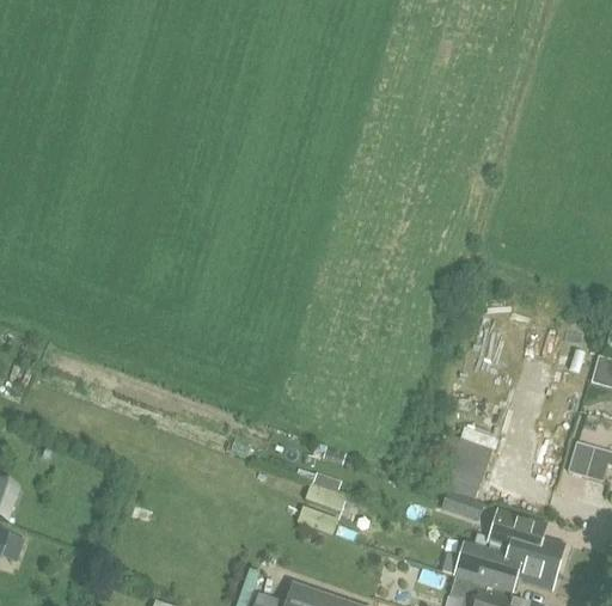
[(586,475),(594,446),(577,441),(569,470),(586,475)]
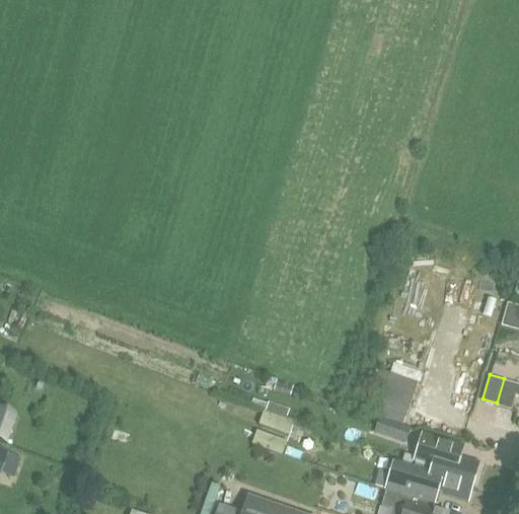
[(518,382),(504,378),(497,402),(510,407),(514,393),(518,394),(518,382)]
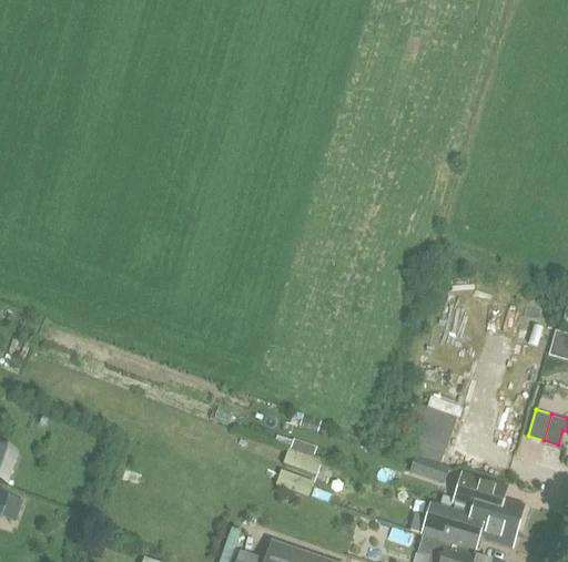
[(292,438),(288,448),(313,456),(316,446),(292,438)]
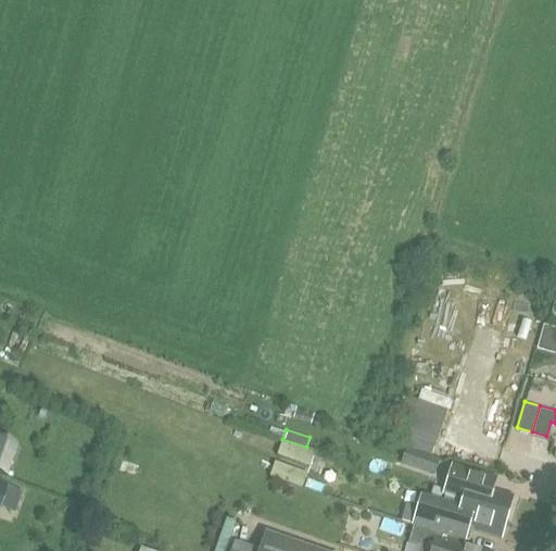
[(0,467),(21,475),(27,458),(29,452),(14,447),(16,440),(0,434),(0,467)]
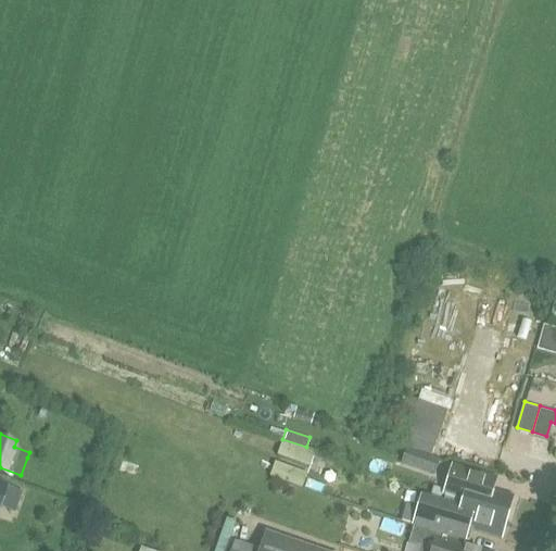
[(308,464),(314,450),(306,447),(282,439),(281,439),(276,453),(308,464)]
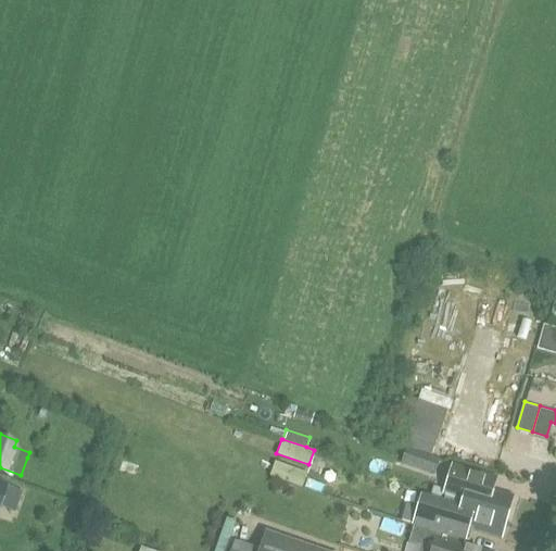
[(405,446),(401,461),(433,473),(439,456),(405,446)]
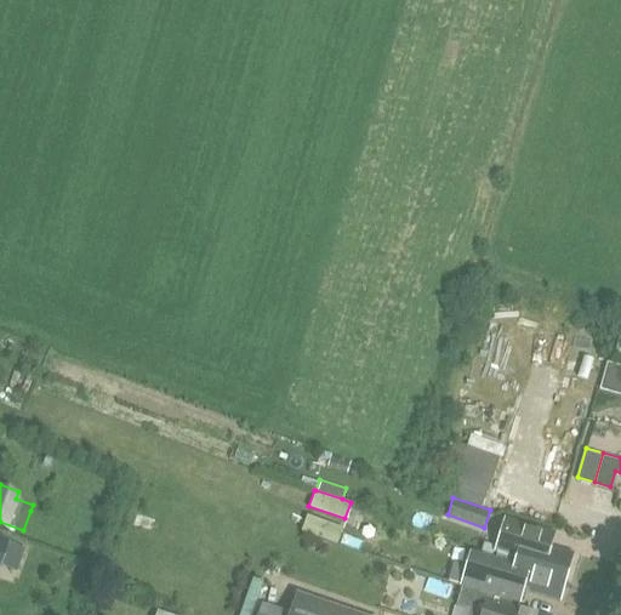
[(567,576),(573,550),(531,537),(535,524),(507,516),(497,551),(542,563),(540,568),(567,576)]
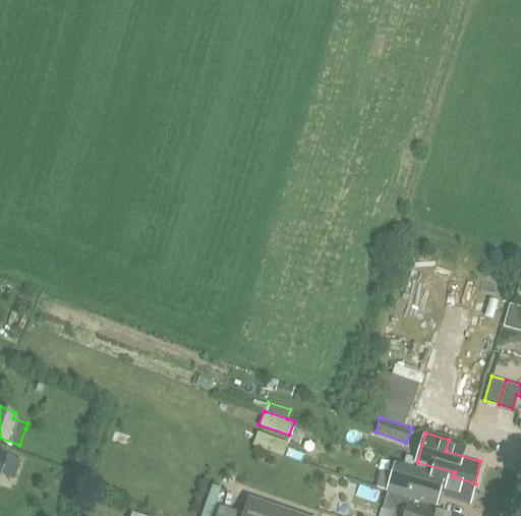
[(405,453),(403,461),(412,464),(414,456),(405,453)]
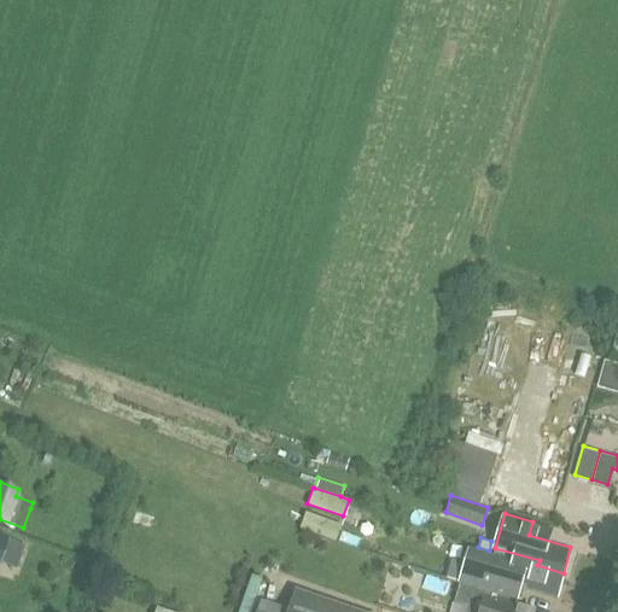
[(459,581),(490,589),(503,593),(507,580),(524,584),(558,594),(564,573),(537,565),(540,560),(495,548),(494,553),(489,551),(478,547),(470,543),(465,560),(459,581)]
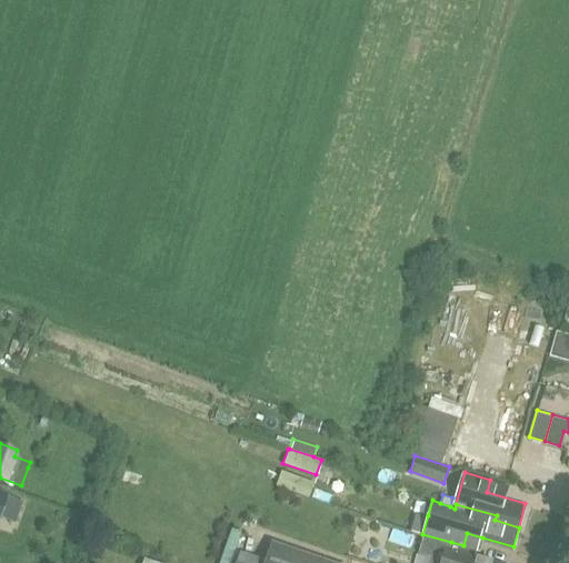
[(500,562),(450,549),(451,542),(422,534),(418,551),(447,560),(446,562),(500,562)]
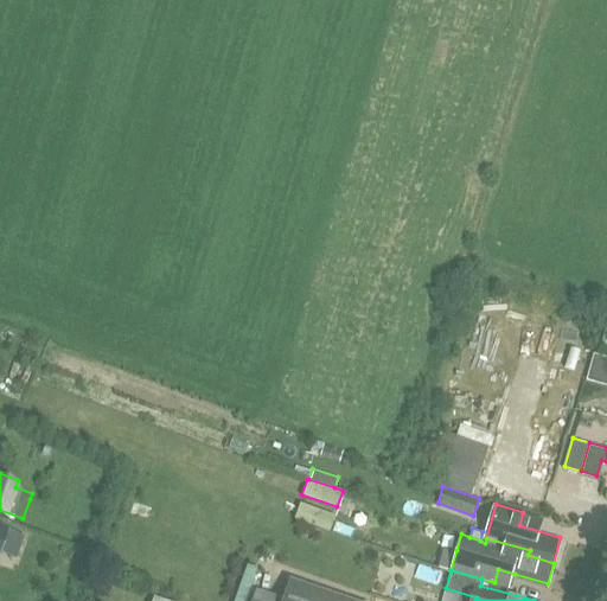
[(355,600),(288,577),(281,595),(254,587),(249,600),(355,600)]
